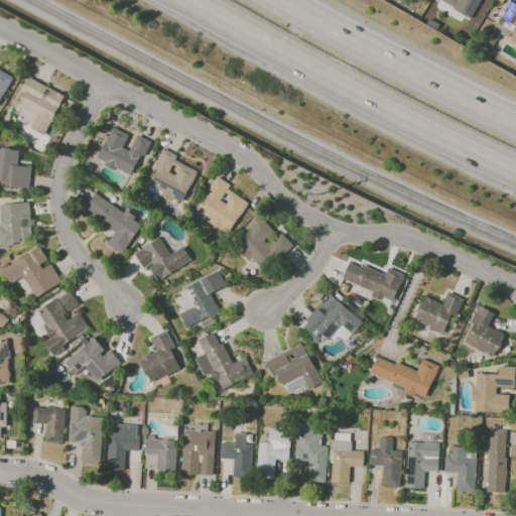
[(482,0),(474,15),(446,0),(482,0)]
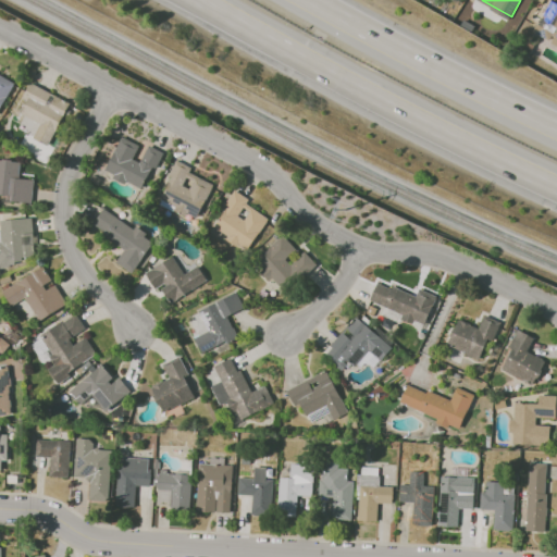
[(556,44),(533,31),(546,8),(554,12),(556,9),(556,44)]
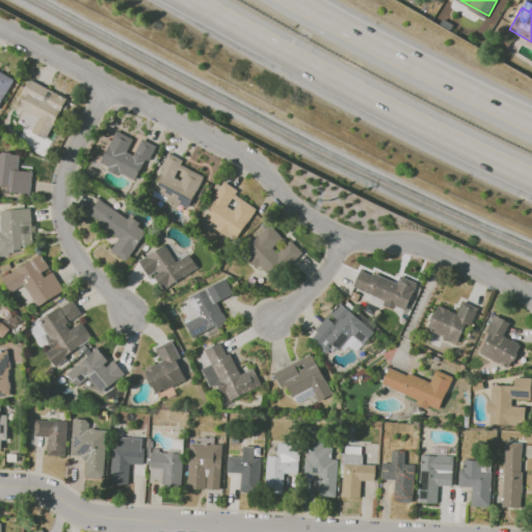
[(0,103),(14,79),(0,72),(0,103)]
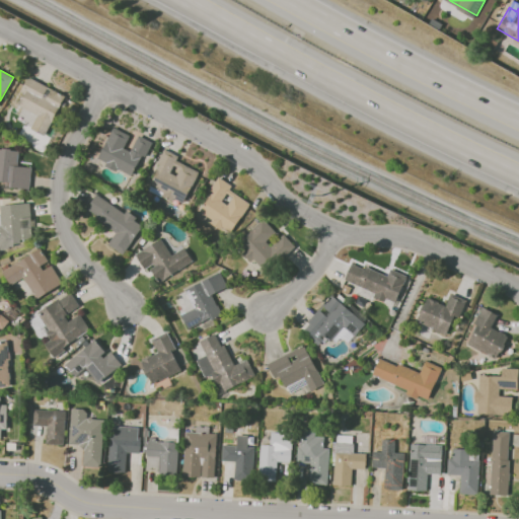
[(65,95),(27,77),(19,92),(23,94),(17,105),(36,116),(30,129),(45,136),(65,95)]
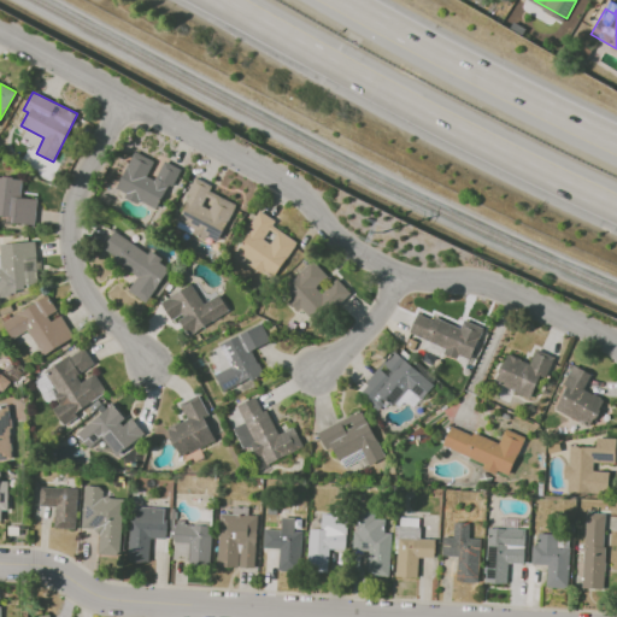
[(115,192),(158,210),(177,166),(163,160),(154,180),(146,176),(153,160),(133,152),(115,192)]
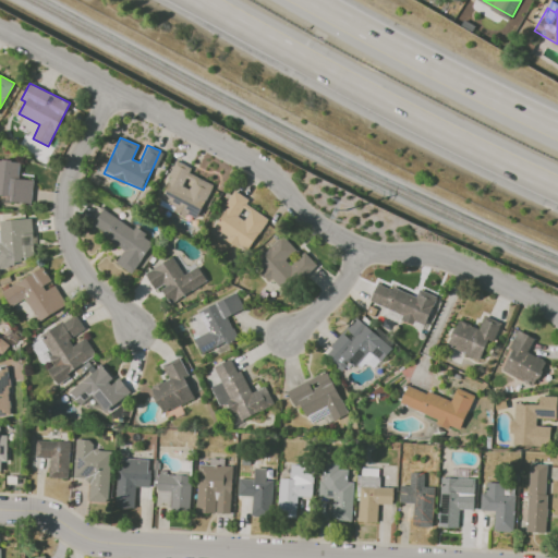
[(0,159),(0,195),(2,196),(1,199),(31,204),(34,181),(16,178),(19,162),(0,159)]
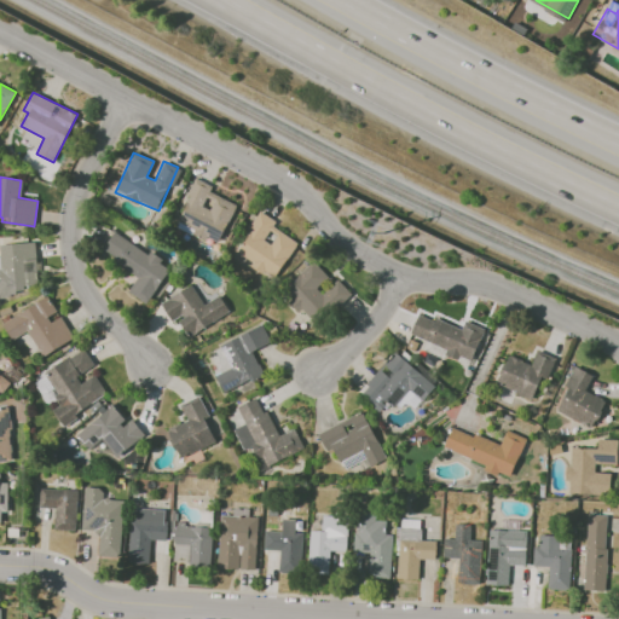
[(236,204),(208,192),(212,186),(196,179),(174,225),(217,246),(236,204)]
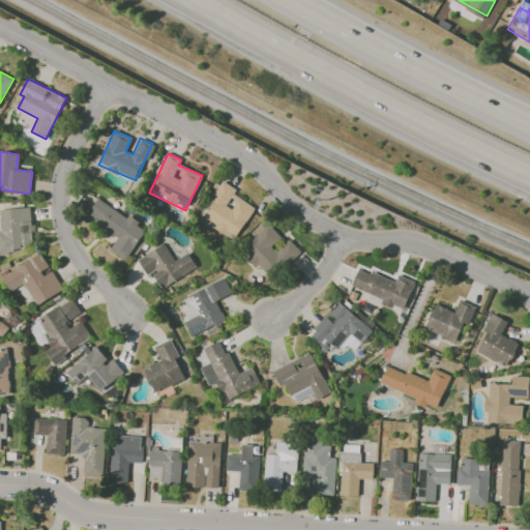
[(254,207),(232,195),(235,188),(222,181),(202,215),(216,224),(213,228),(234,239),(254,207)]
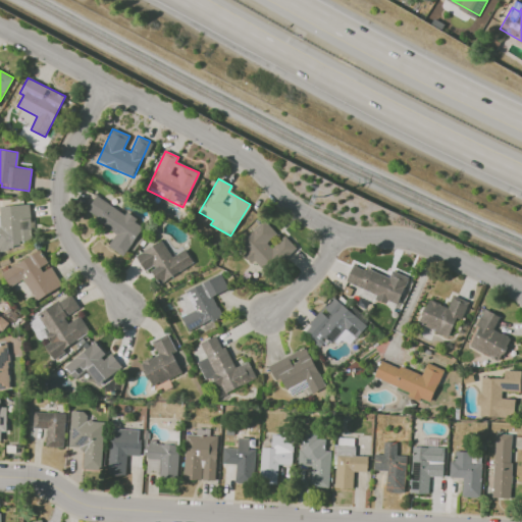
[(107,247),(123,256),(128,248),(133,250),(145,227),(135,222),(137,219),(95,196),(85,213),(116,231),(107,247)]
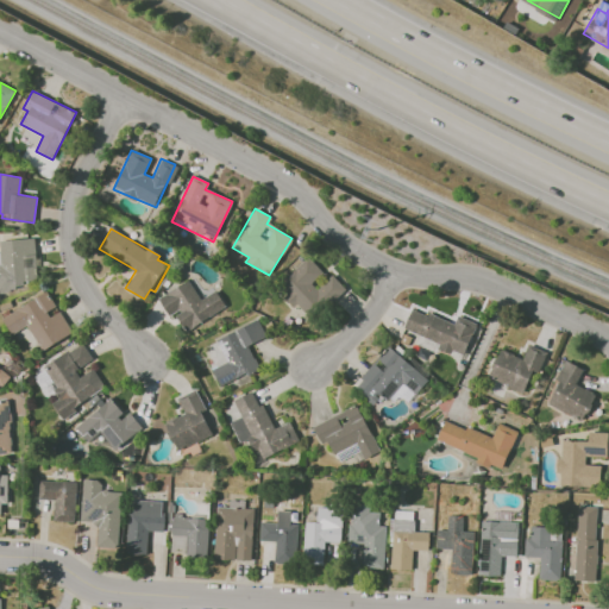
[(0,240),(0,245),(1,252),(0,252),(0,287),(38,284),(33,238),(0,240)]
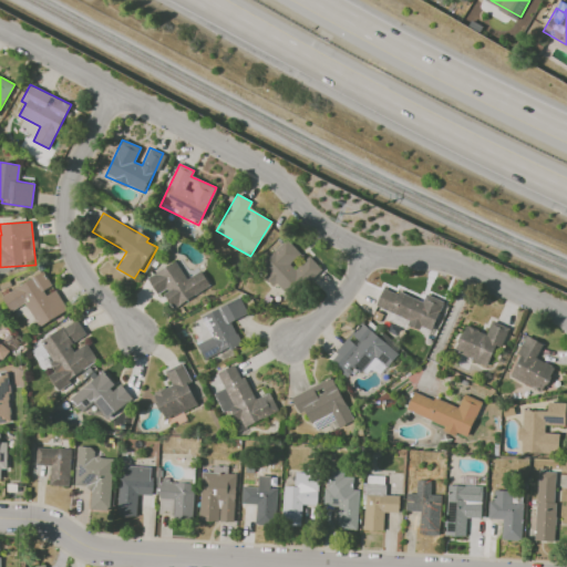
[(320,267),(309,256),(295,269),(289,263),(299,254),(286,239),(256,267),(286,299),(320,267)]
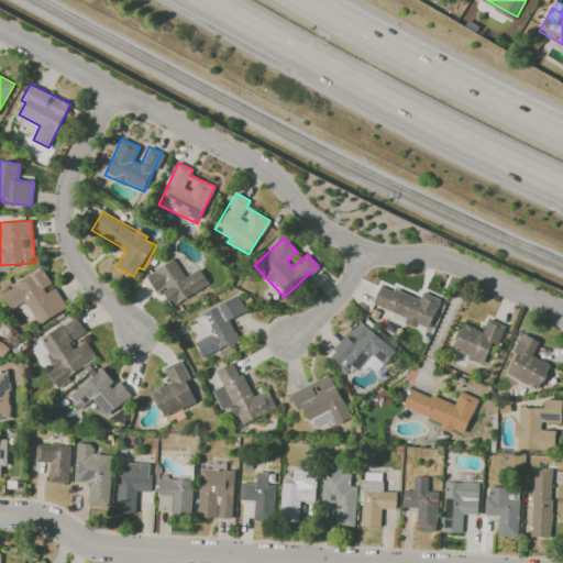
[(185,277),(175,260),(145,275),(155,294),(162,290),(170,306),(208,285),(199,268),(185,277)]
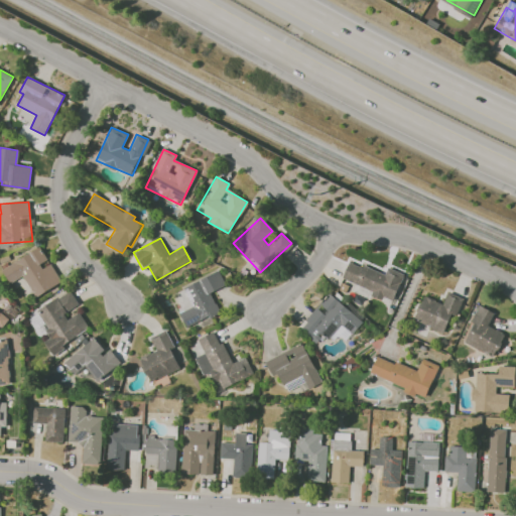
[(1,268),(9,283),(23,276),(34,297),(60,283),(49,262),(47,262),(40,248),(1,268)]
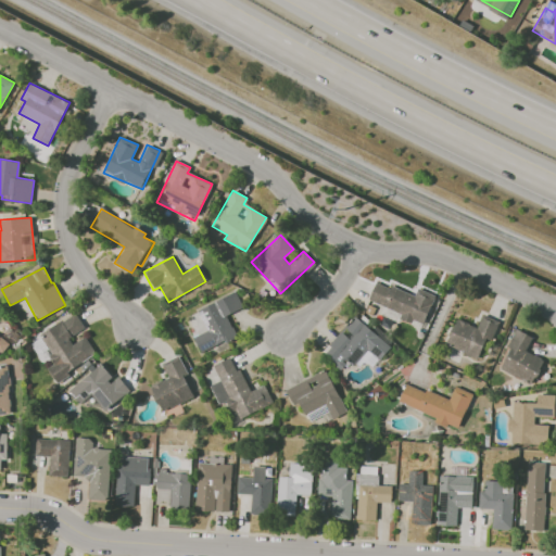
[(367,300),(401,314),(399,318),(411,324),(413,320),(422,324),(434,295),(417,288),(414,297),(376,280),(367,300)]
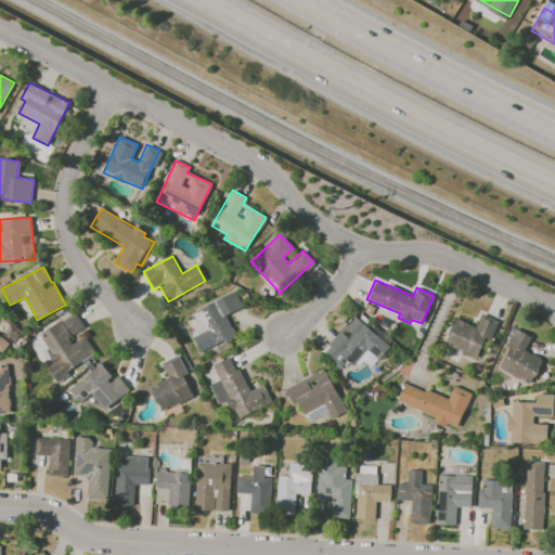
[(242,307),(235,292),(196,309),(206,331),(193,337),(199,351),(235,335),(226,314),(242,307)]
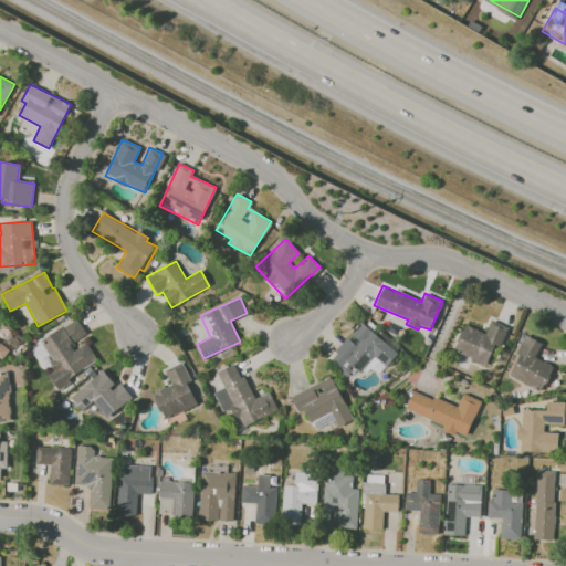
[(97,363),(86,343),(73,349),(70,344),(86,335),(77,318),(39,339),(55,369),(48,374),(54,387),(97,363)]
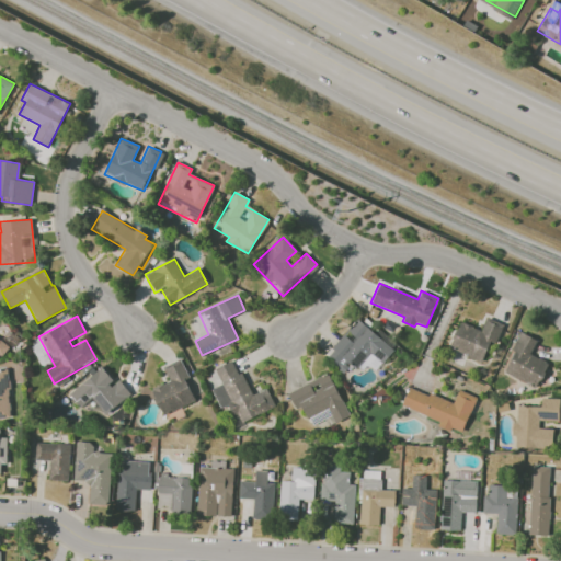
[(485,362),(501,323),(487,318),(481,330),(459,321),(449,347),(485,362)]
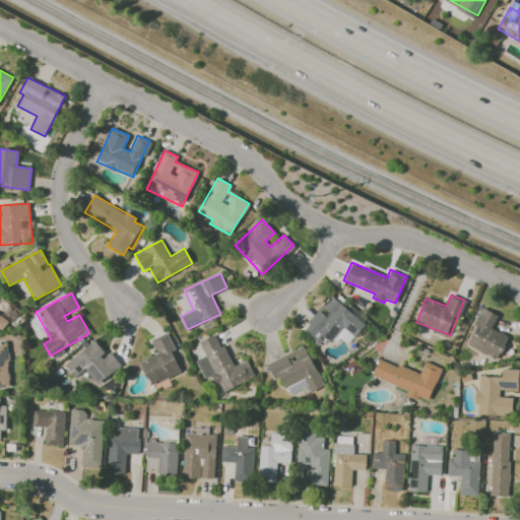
[(354,336),(366,323),(329,296),(302,331),(320,345),(326,337),(332,341),(343,327),(354,336)]
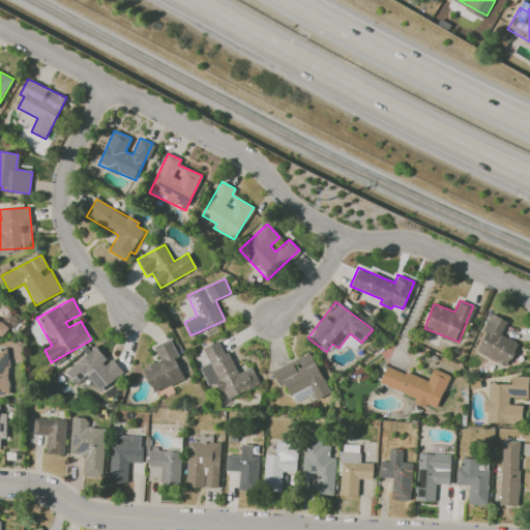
[(507,322),(492,314),(482,330),(487,332),(476,352),(506,367),(519,344),(501,334),(507,322)]
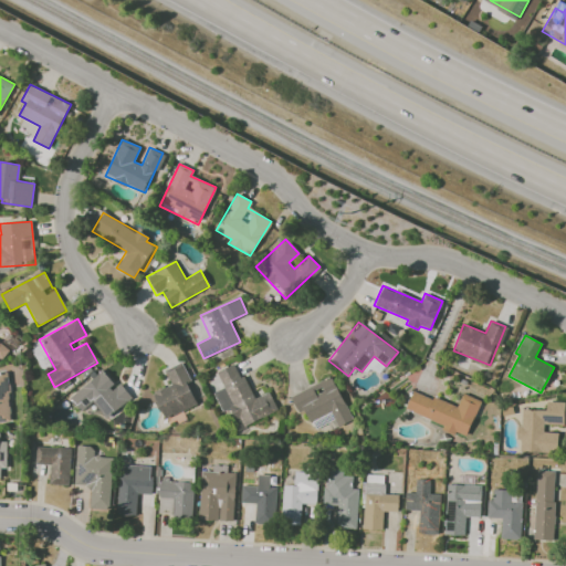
[(165,369),(170,385),(153,391),(163,418),(198,405),(181,363),(165,369)]
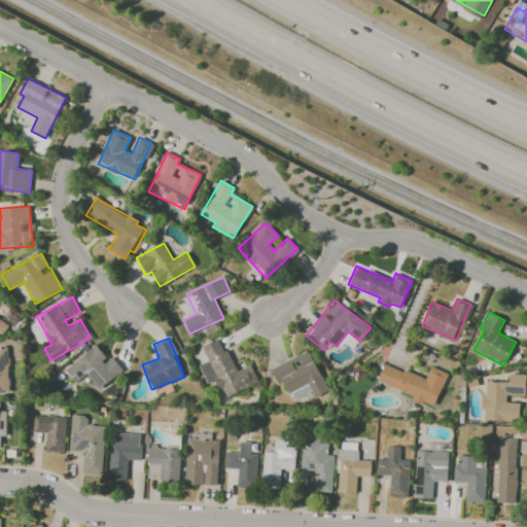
[(258,383),(250,364),(235,372),(220,338),(202,346),(208,361),(199,365),(206,384),(213,381),(221,398),(258,383)]
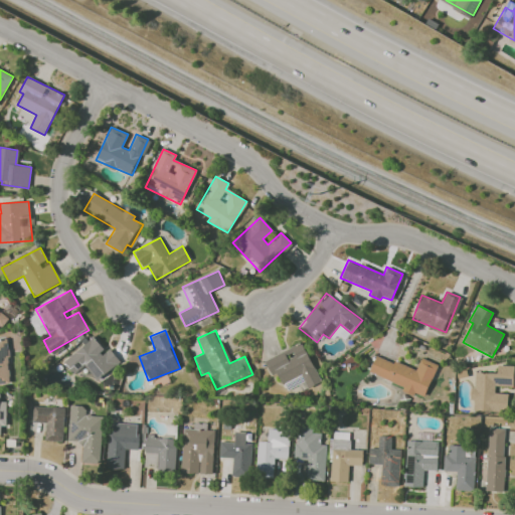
[(120,362),(108,347),(104,350),(94,337),(62,361),(72,374),(84,365),(97,380),(120,362)]
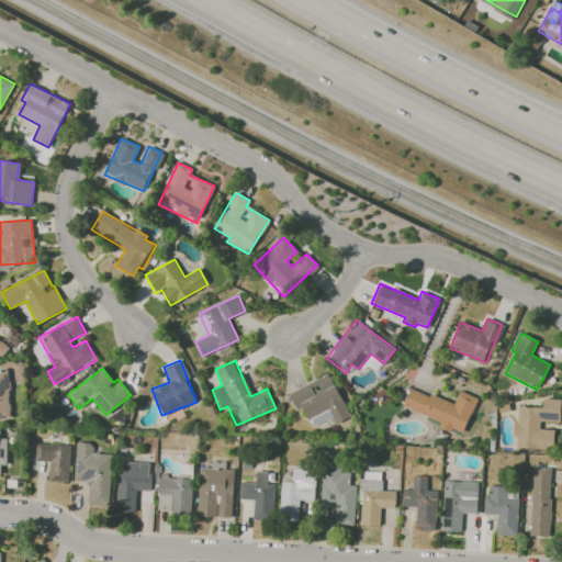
[(8,374),(0,373),(0,418),(9,418),(8,374)]
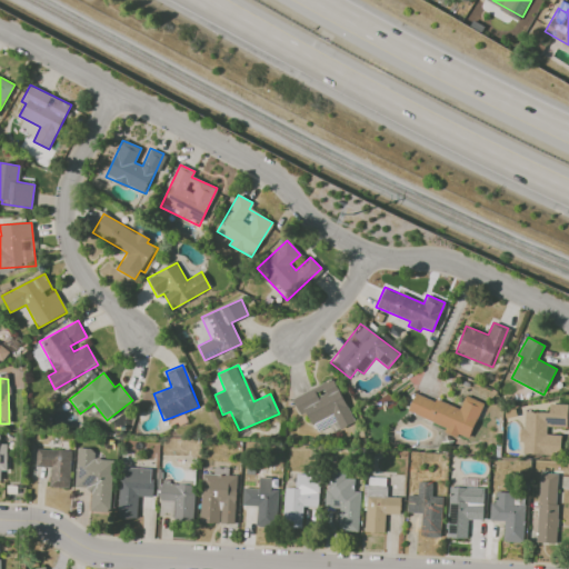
[(355,422),(332,378),(291,398),(300,416),(306,412),(315,430),(335,421),(339,429),(355,422)]
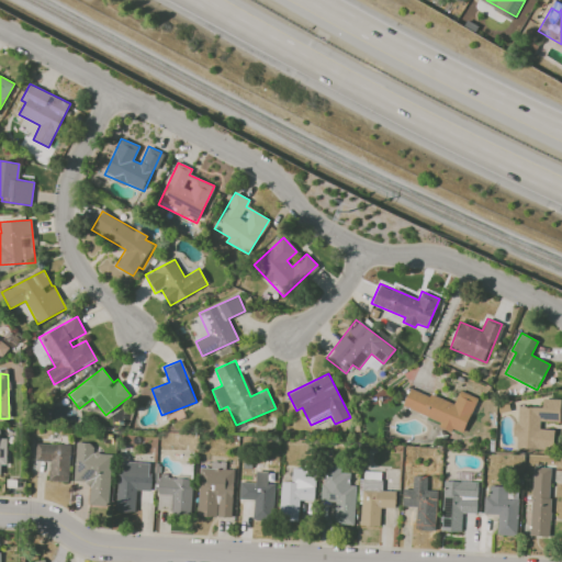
[(402,406),(441,423),(440,426),(462,435),(478,398),(459,391),(453,404),(411,386),(402,406)]
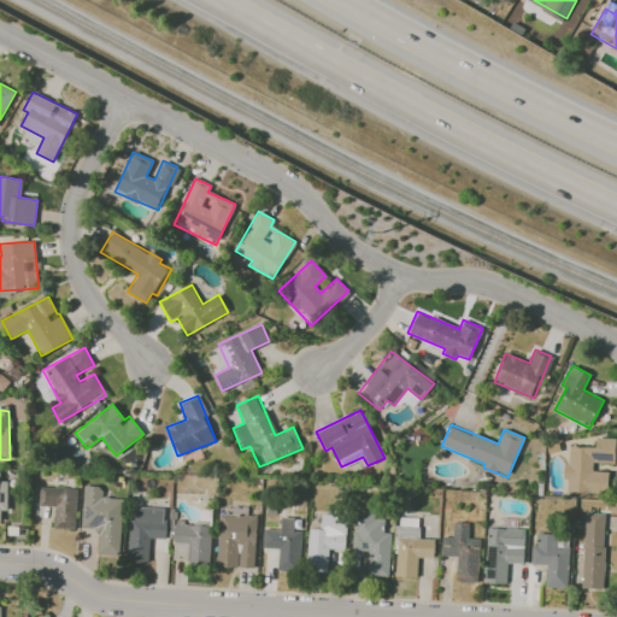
[(566,446),(565,492),(606,493),(607,471),(593,471),(593,463),(615,464),(616,439),(595,438),(595,447),(566,446)]
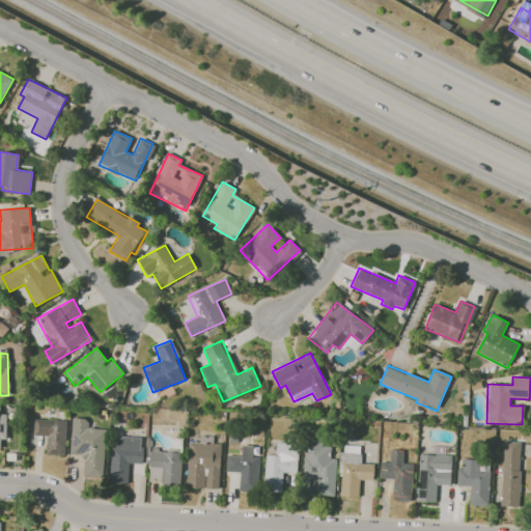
[(70,454),(85,455),(84,477),(103,478),(105,428),(86,427),(86,419),(71,418),(70,454)]
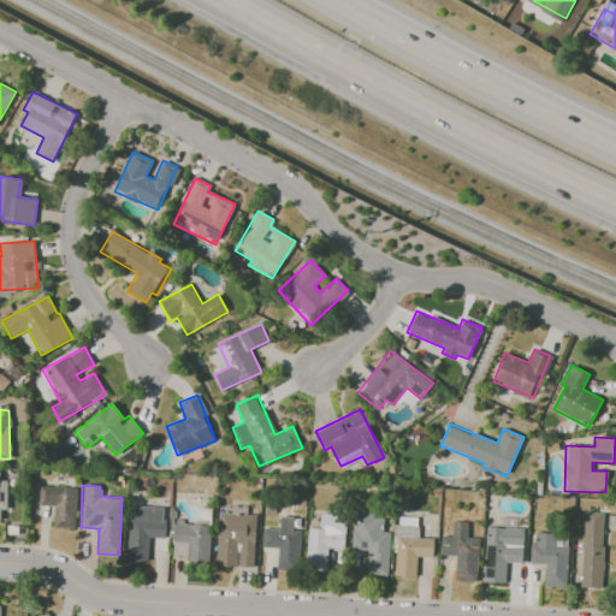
[(53,527),(75,528),(77,487),(39,486),(37,505),(54,505),(53,527)]
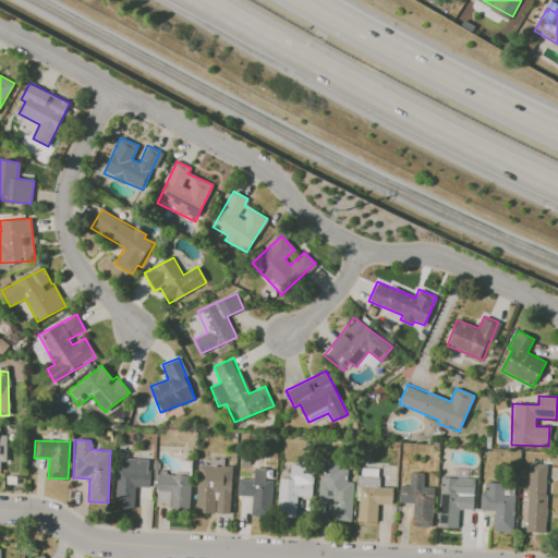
[(116,507),(134,508),(135,487),(148,487),(150,460),(118,458),(116,507)]
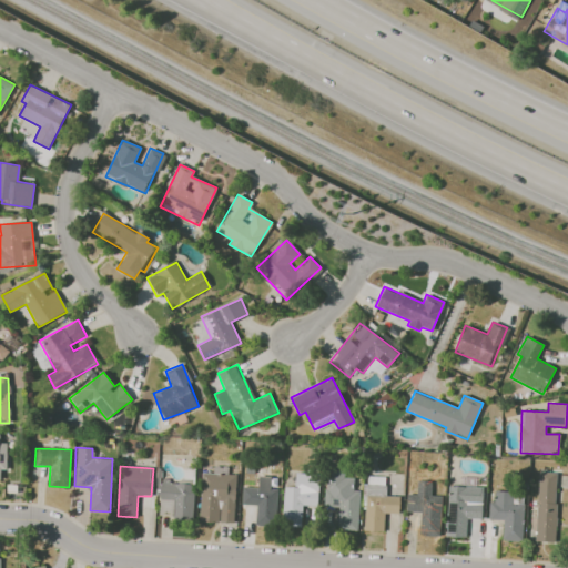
[(325,507),(338,508),(337,530),(357,530),(359,490),(353,490),(353,478),(344,478),(344,470),(326,469),(325,507)]
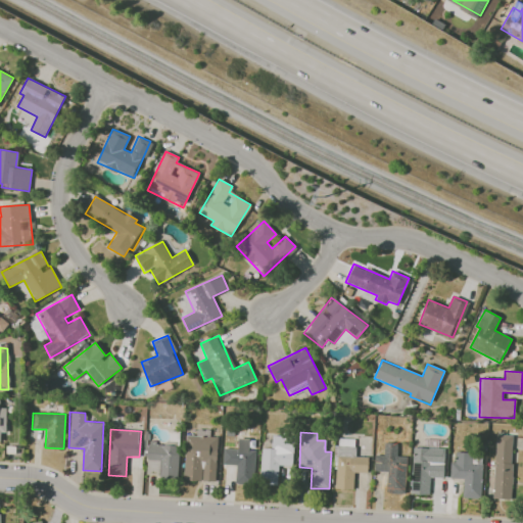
[(513,435),(495,434),(493,498),(511,500),(513,435)]
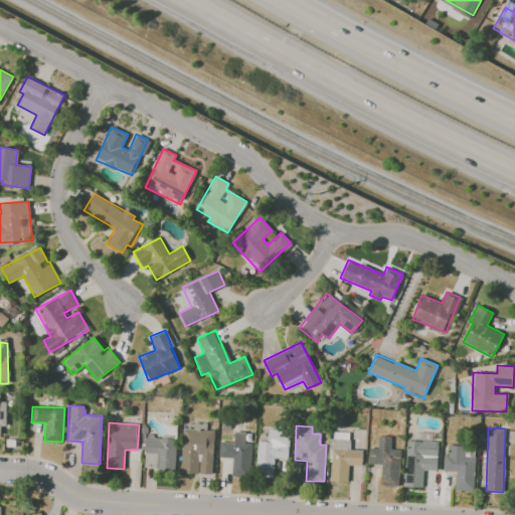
[(212,474),(214,430),(183,428),(181,473),(212,474)]
